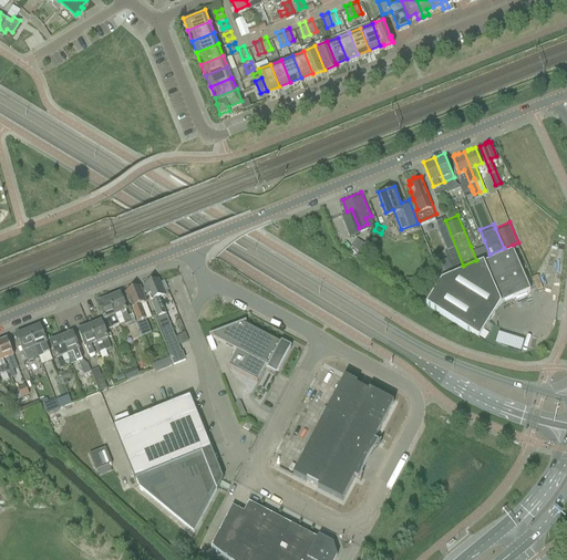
[(490,255),(484,240),(471,246),(476,260),(490,255)]
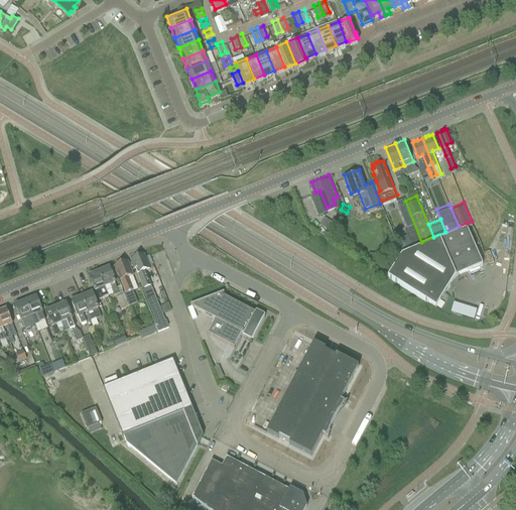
[(421,242),(413,221),(403,225),(409,238),(412,246),(421,242)]
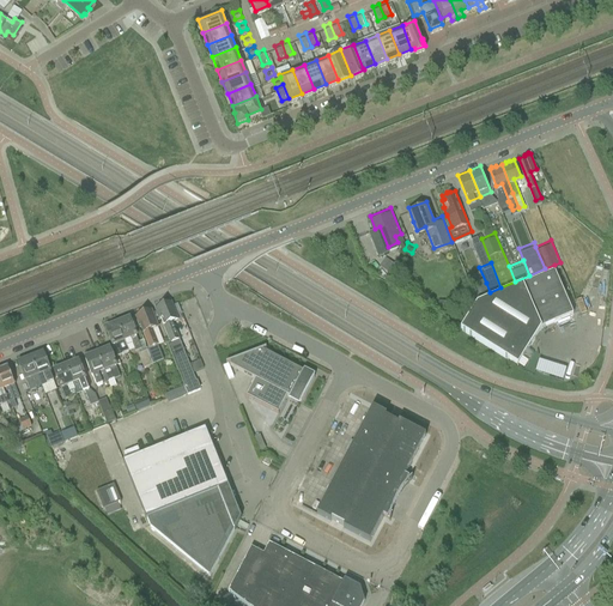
[(501,288),(490,292),(477,297),(477,298),(460,323),(508,353),(509,352),(516,358),(527,341),(528,343),(541,322),(572,309),(554,265),(545,268),(529,276),(515,282),(501,288)]
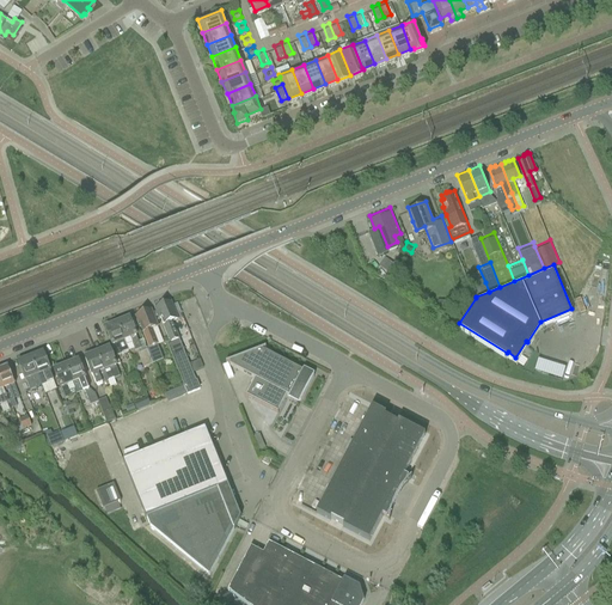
[(469,281),(476,297),(488,292),(481,276),(469,281)]
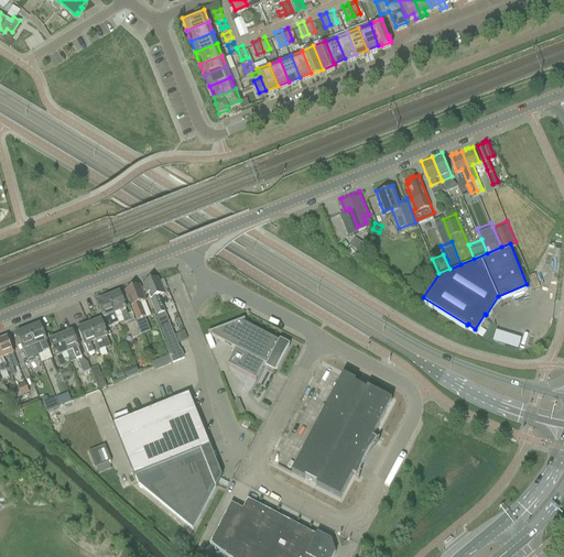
[(403,272),(401,282),(411,284),(413,274),(403,272)]
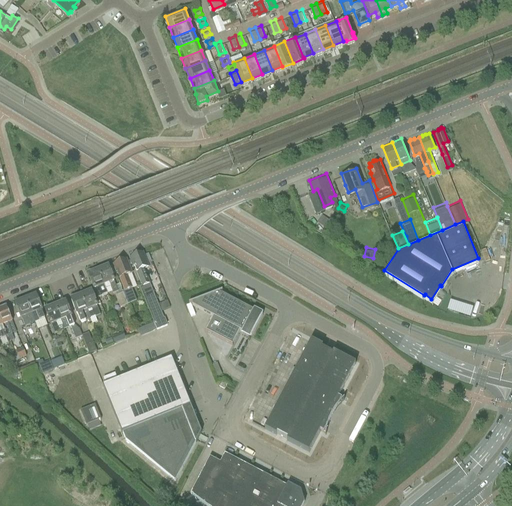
[(139,283),(153,319),(156,325),(166,320),(164,314),(163,314),(149,279),(150,279),(144,265),(148,263),(142,248),(134,251),(135,253),(131,254),(142,281),(139,283)]
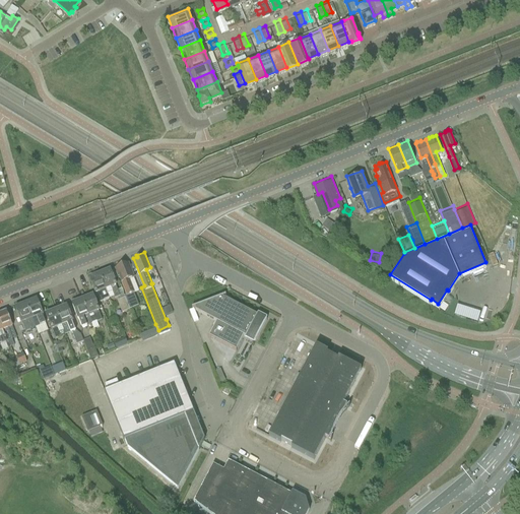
[(120,262),(116,263),(117,265),(121,275),(121,277),(126,290),(124,291),(125,293),(130,305),(138,301),(133,288),(134,287),(129,275),(133,273),(132,271),(127,259),(120,262)]
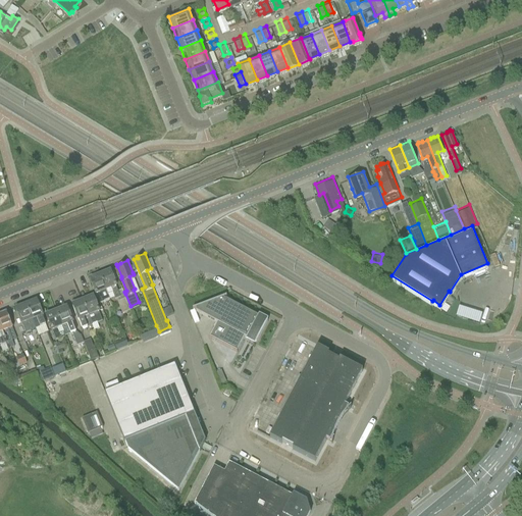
[(110,267),(100,271),(107,290),(112,288),(113,291),(114,293),(115,295),(120,293),(115,281),(116,280),(115,279),(110,267)]
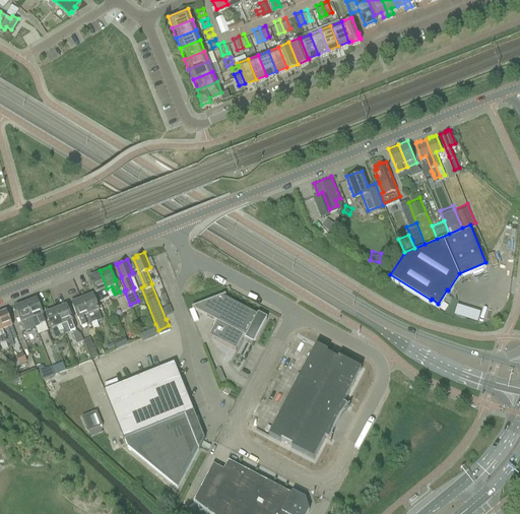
[(100,270),(89,274),(94,285),(94,288),(95,288),(99,298),(104,296),(104,295),(109,293),(108,292),(107,288),(100,270)]
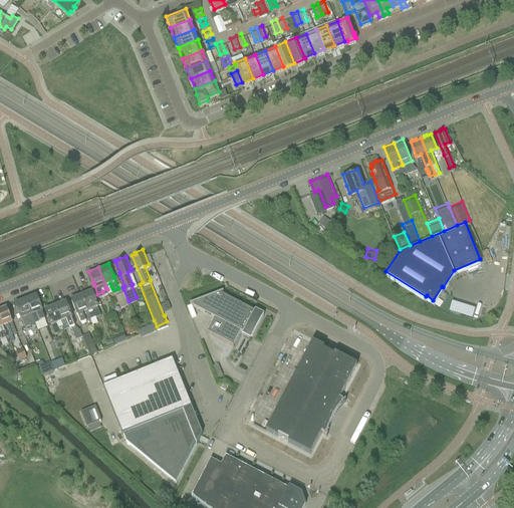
[(254,306),(222,290),(221,290),(220,289),(223,288),(223,287),(190,300),(214,313),(207,327),(206,327),(233,342),(233,341),(240,327),(243,328),(242,329),(250,334),(251,332),(252,333),(263,311),(263,309),(255,305),(254,306)]
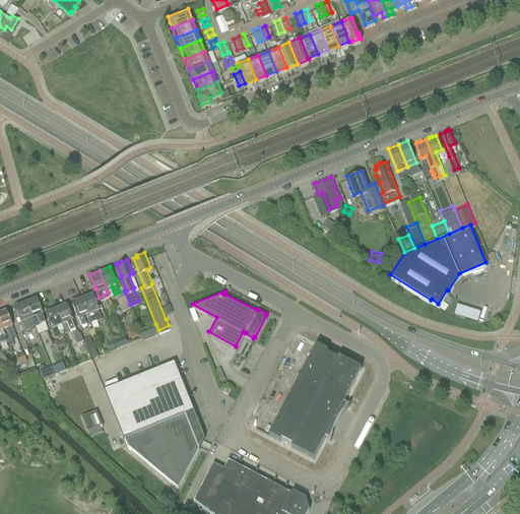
[(92,292),(82,296),(90,316),(95,314),(96,317),(102,315),(98,306),(99,306),(92,292)]
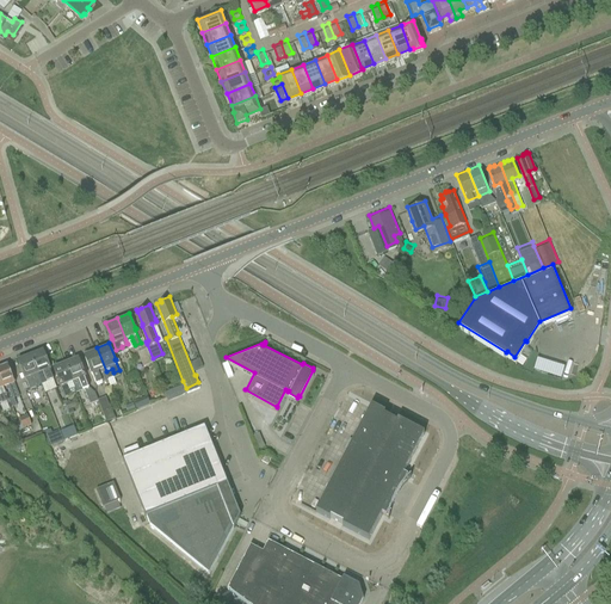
[(139,346),(136,347),(142,362),(153,358),(147,344),(139,346)]
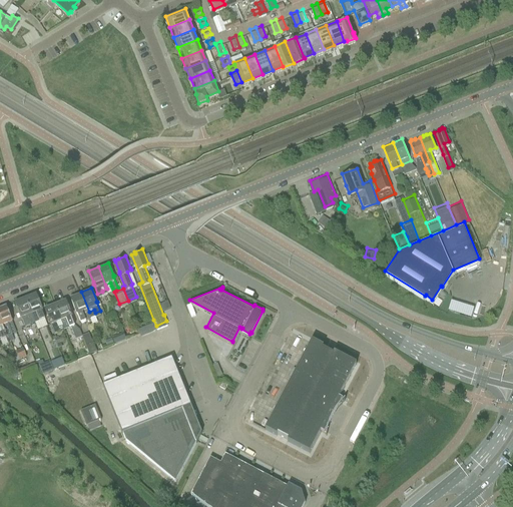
[(36,291),(26,296),(31,309),(35,318),(44,315),(41,306),(41,305),(40,302),(36,291)]
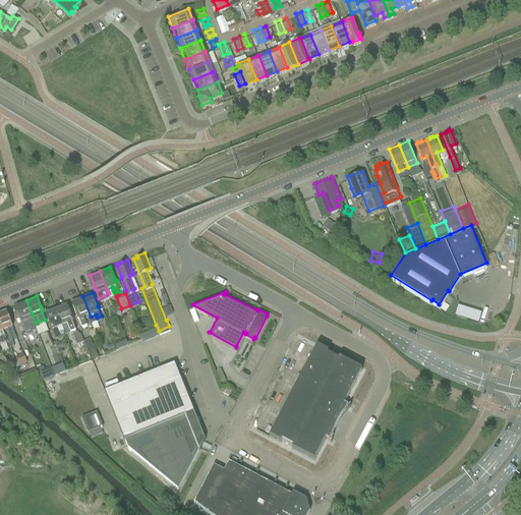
[(89,310),(82,296),(80,296),(80,295),(79,295),(74,297),(74,298),(74,299),(72,300),(81,324),(87,322),(83,312),(89,310)]
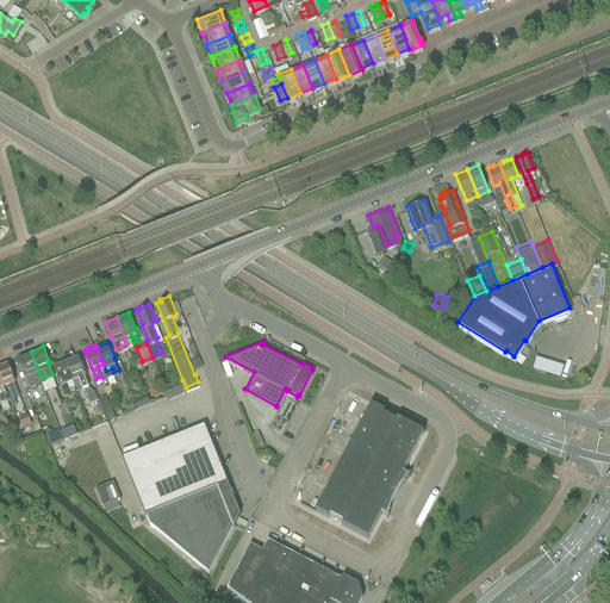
[(31,352),(18,356),(24,368),(25,372),(30,383),(42,378),(37,367),(31,352)]
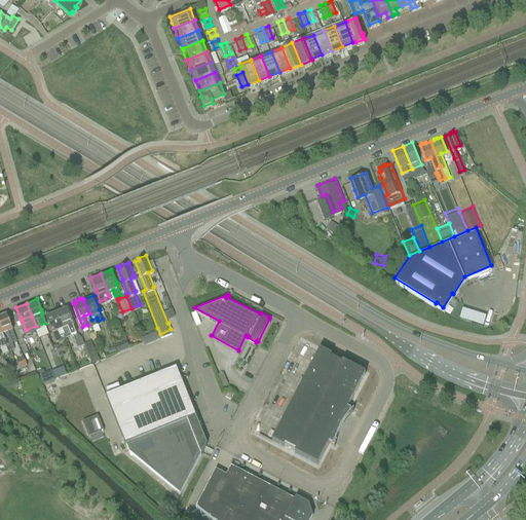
[(67,305),(57,309),(63,324),(66,333),(73,331),(75,336),(81,334),(76,329),(72,320),(73,320),(72,317),(67,305)]
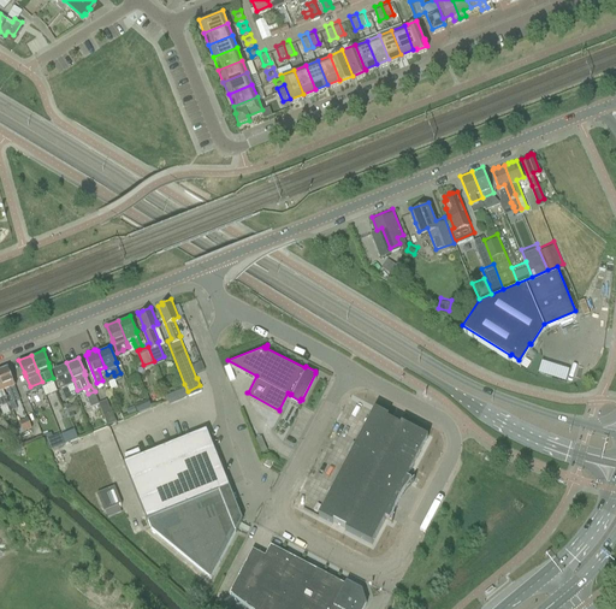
[(66,362),(54,367),(59,380),(61,384),(65,395),(71,392),(67,382),(73,379),(66,362)]
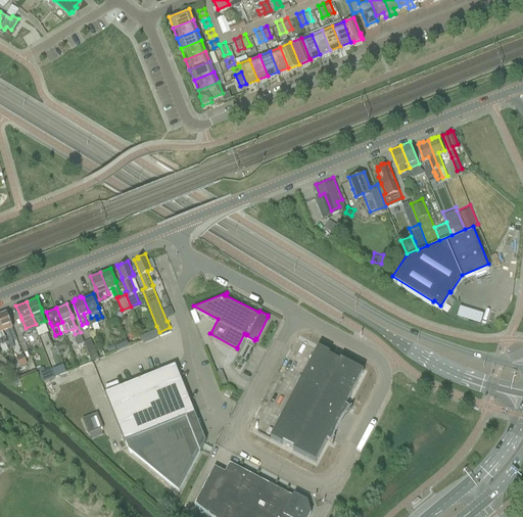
[(1,311),(0,311),(0,317),(0,319),(0,323),(0,325),(3,324),(4,327),(3,327),(7,338),(12,336),(16,335),(6,309),(5,310),(4,309),(1,310),(1,311)]
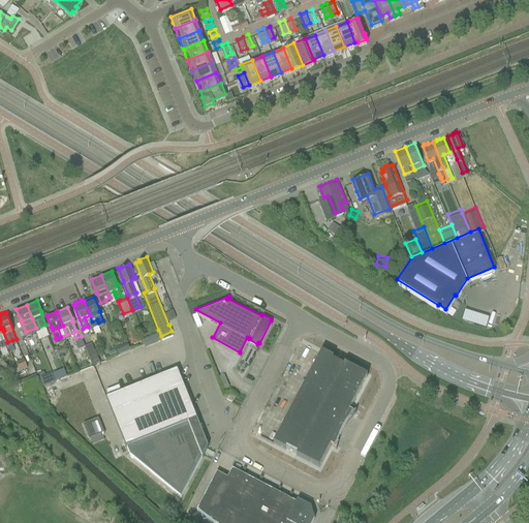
[(161,336),(158,330),(142,336),(145,343),(161,336)]
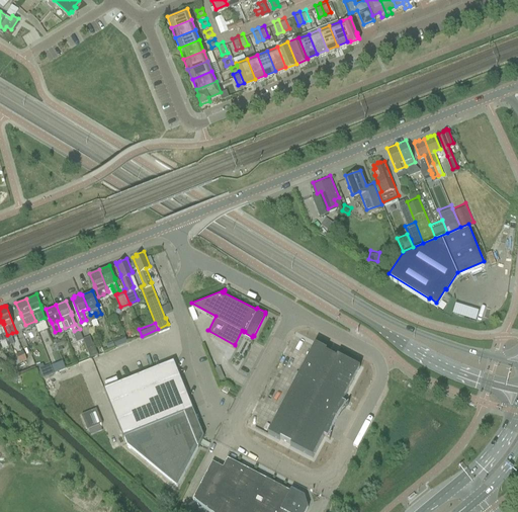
[(113,336),(115,343),(126,338),(124,332),(113,336)]
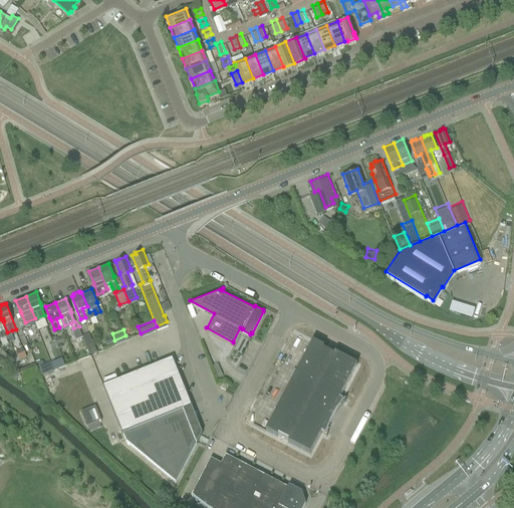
[(106,343),(113,340),(111,334),(104,337),(106,343)]
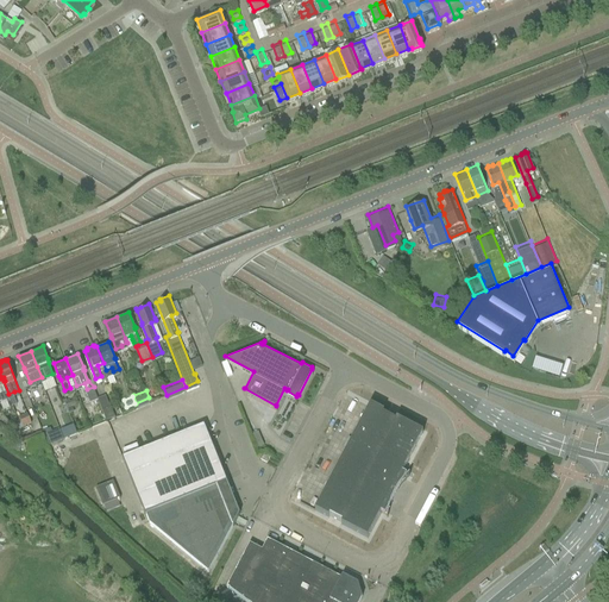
[(394,481),(401,468),(403,469),(405,468),(402,466),(422,427),(396,414),(395,415),(382,409),(383,407),(370,400),(341,452),(320,494),(315,502),(314,506),(328,513),(330,510),(341,516),(340,519),(366,533),(381,507),(389,490),(391,491),(395,486),(393,483),(394,481)]
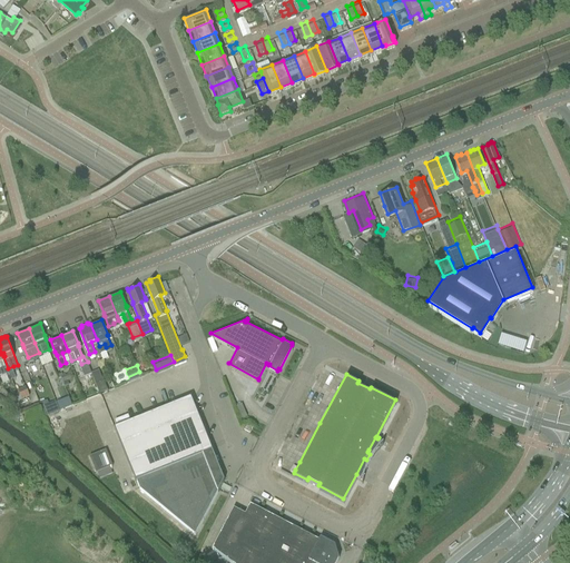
[(102,375),(95,378),(99,388),(107,385),(102,375)]
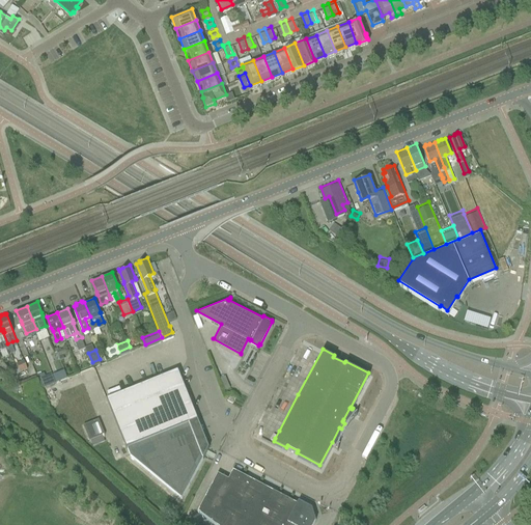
[(23,356),(16,359),(20,368),(27,364),(23,356)]
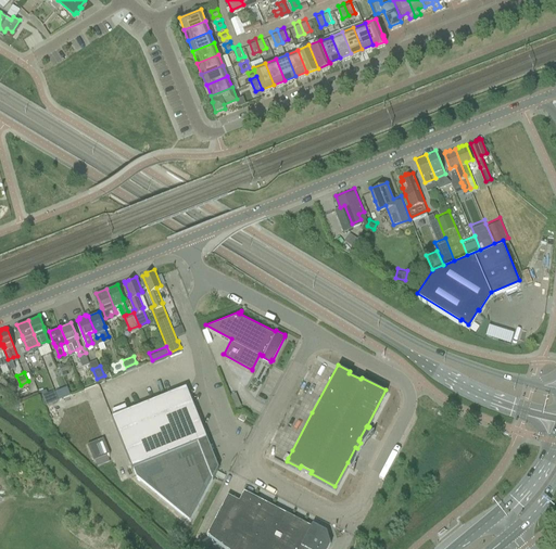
[(66,382),(59,384),(62,392),(62,394),(70,391),(70,390),(66,382)]
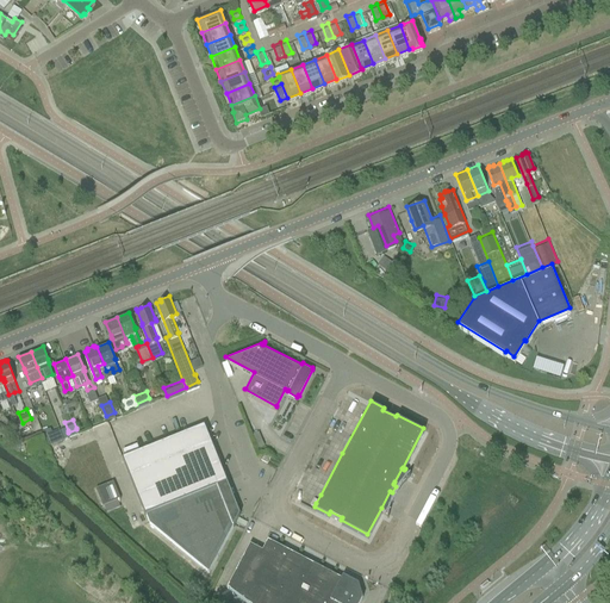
[(47,440),(62,433),(56,421),(41,428),(47,440)]
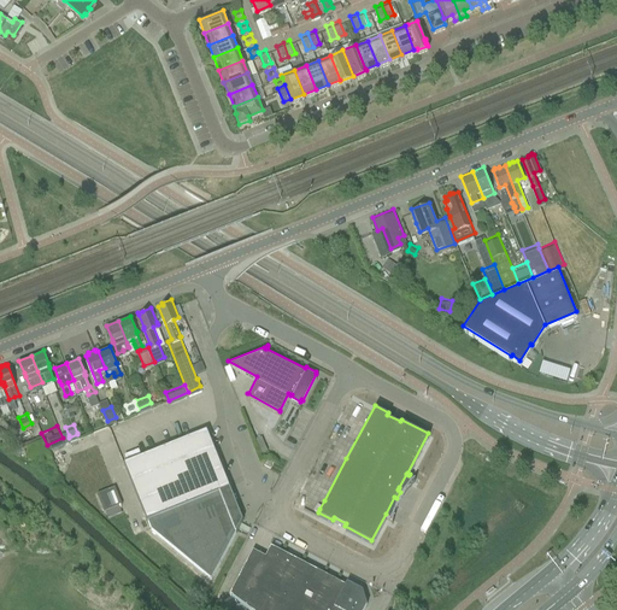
[(168,538),(211,574),(235,527),(242,516),(206,428),(205,426),(124,458),(150,525),(168,538)]
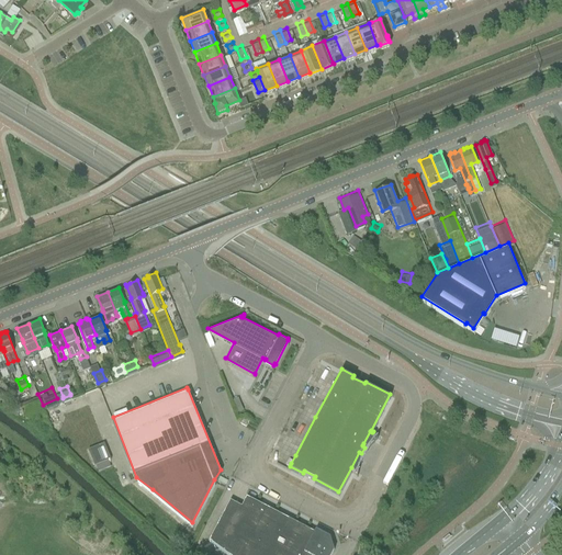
[(103,439),(88,445),(94,461),(110,455),(103,439)]
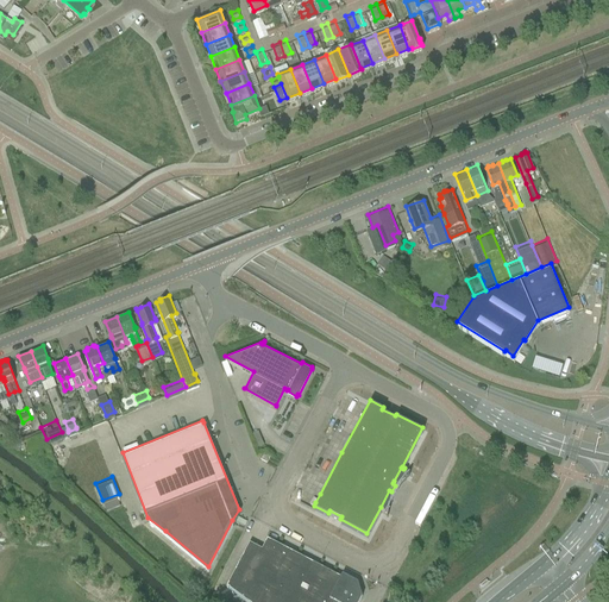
[(356,601),(360,593),(357,578),(341,571),(340,574),(267,534),(262,545),(249,538),(244,549),(226,582),(253,601),(356,601)]
